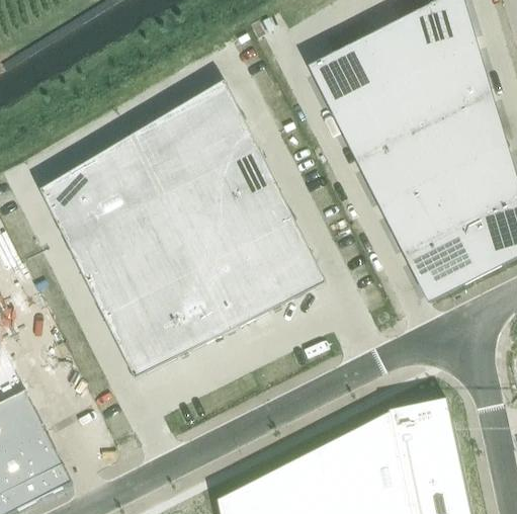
[(516,180),(462,0),(439,0),(310,66),(428,301),(516,255),(516,180)]
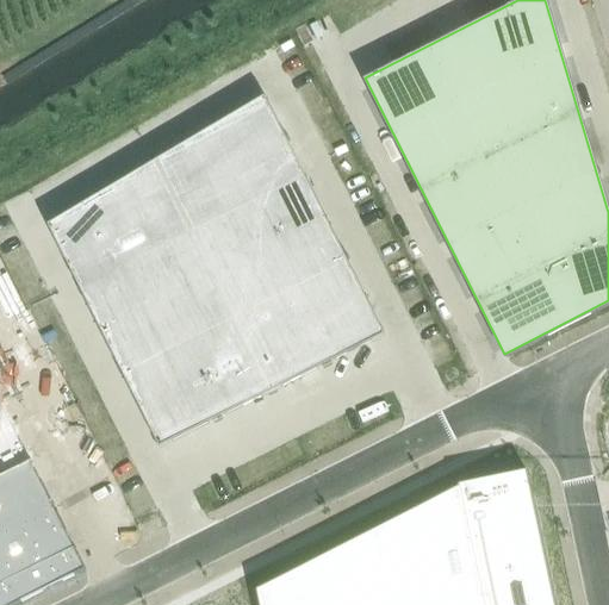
[(265,93),(47,222),(159,446),(384,332),(265,93)]
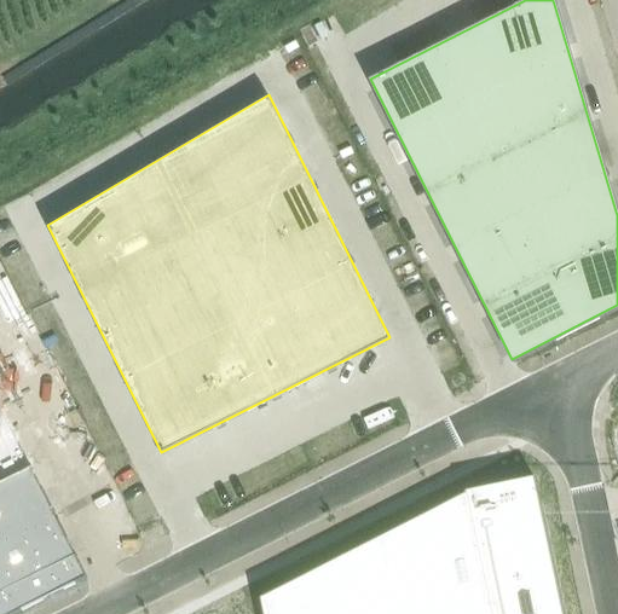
[(0,480),(24,468),(0,418),(0,480)]
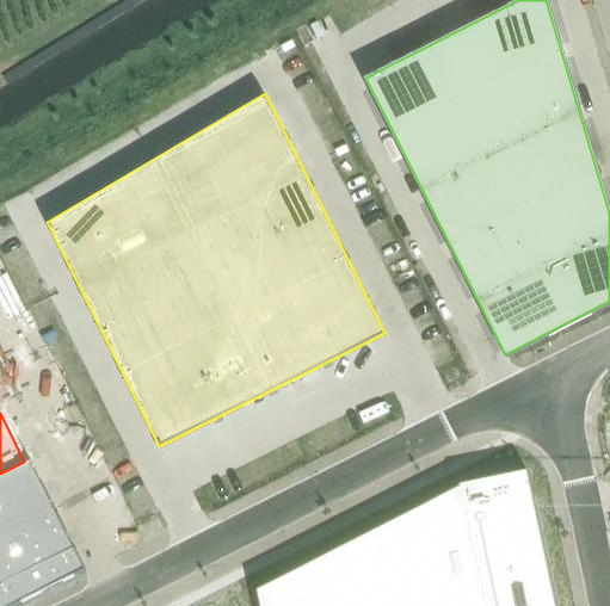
[(0,605),(6,605),(85,567),(74,546),(53,502),(31,458),(24,462),(0,474),(0,605)]
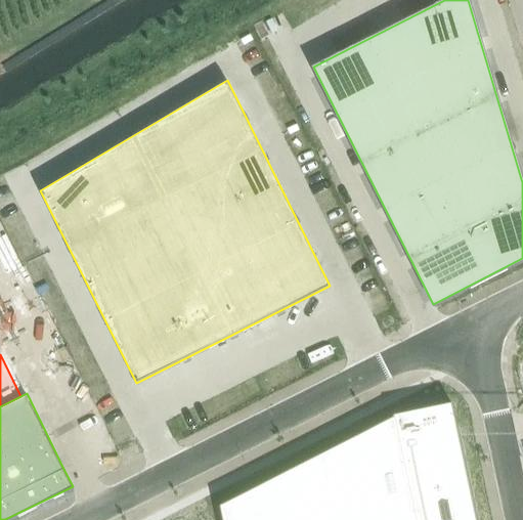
[(394,416),(220,505),(222,519),(476,519),(451,401),(393,414),(394,416)]
